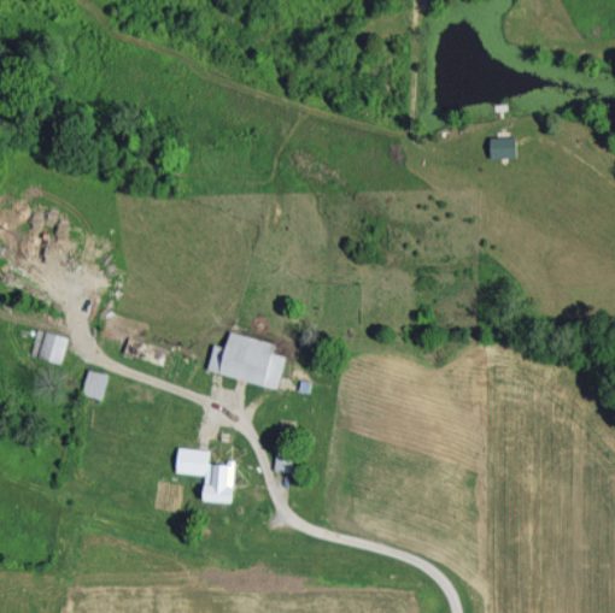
[(31,357),(62,365),(69,339),(39,330),(31,357)]
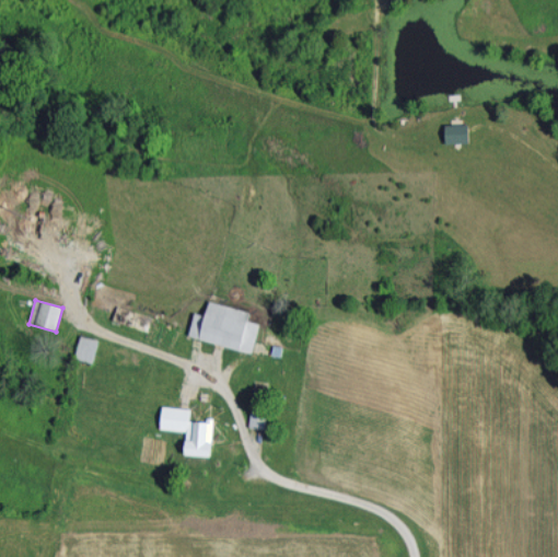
[(258,324),(246,322),(248,312),(208,303),(205,316),(194,314),(188,338),(253,352),(258,324)]
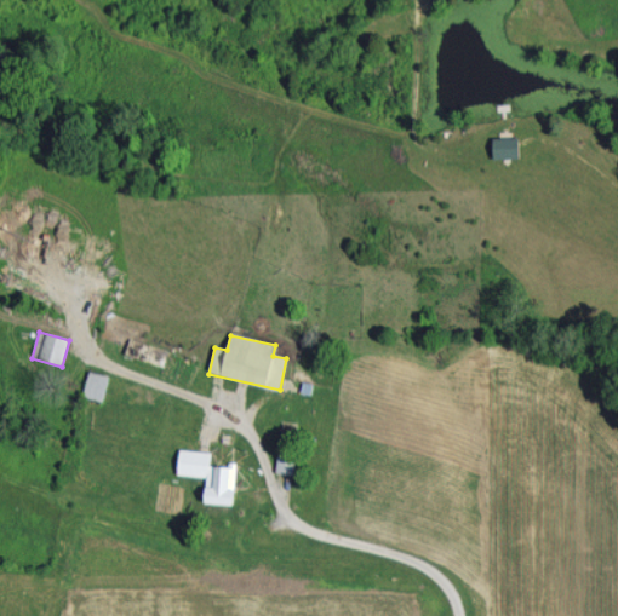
[(109,378),(89,373),(83,398),(102,403),(109,378)]
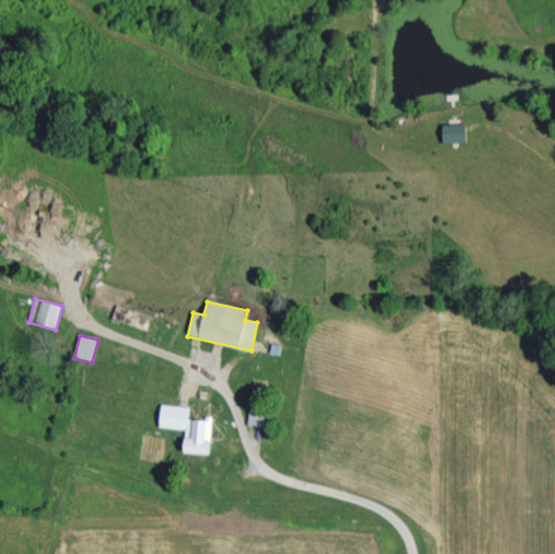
[(209,455),(211,420),(188,418),(189,407),(160,406),(159,429),(184,430),(183,454),(209,455)]
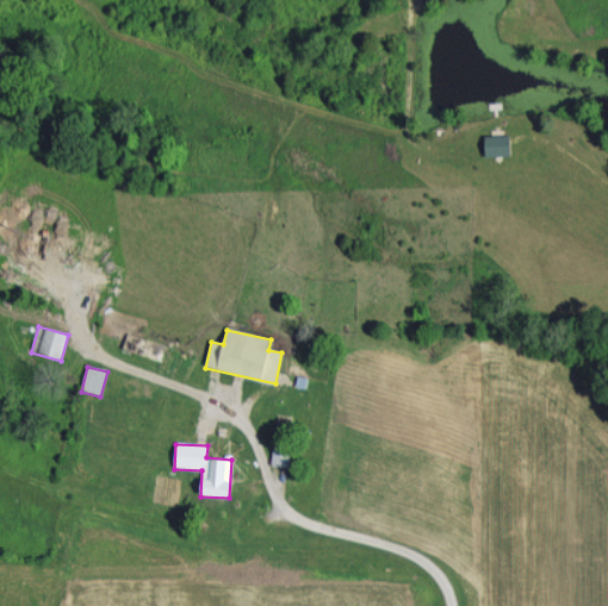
[(287,469),(291,451),(274,448),(271,466),(287,469)]
